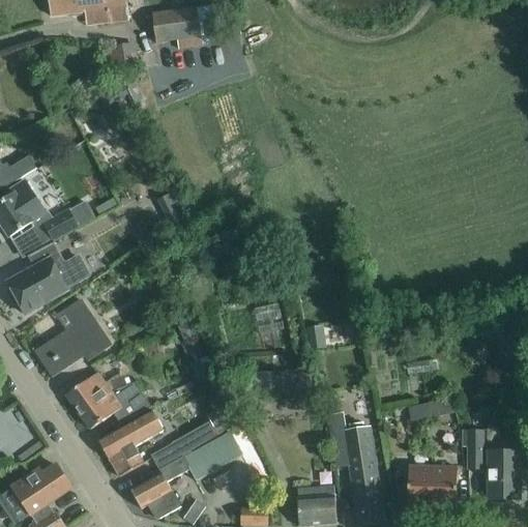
[(47,0),(49,15),(88,9),(89,23),(113,20),(126,18),(125,5),(126,5),(125,0),(47,0)]
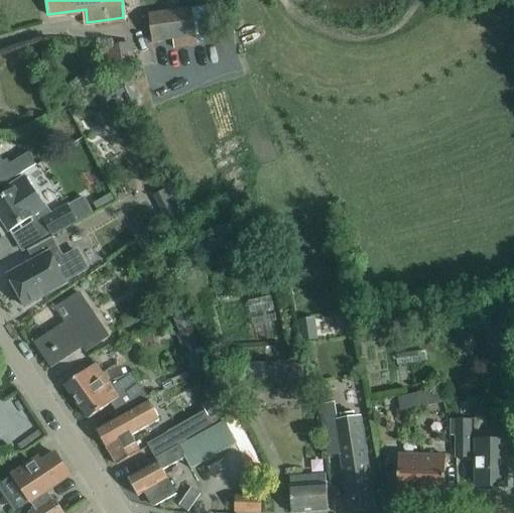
[(213,3),(148,13),(152,40),(218,30),(213,3)]
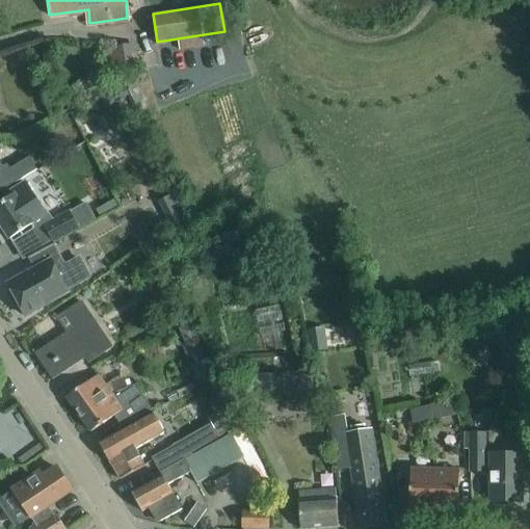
[(134,43),(112,46),(115,71),(138,68),(134,43)]
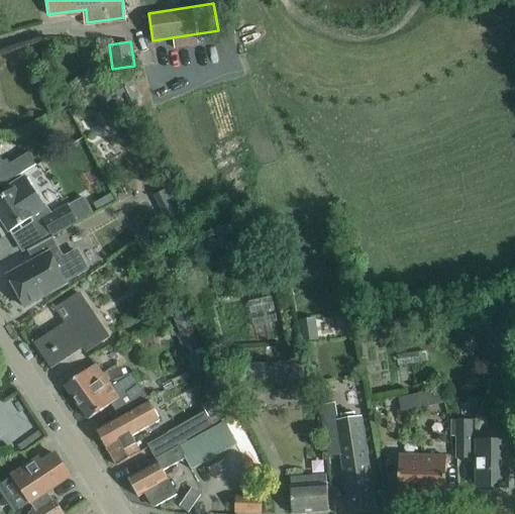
[(101,104),(123,90),(116,78),(94,91),(94,92),(89,95),(94,103),(99,101),(101,104)]
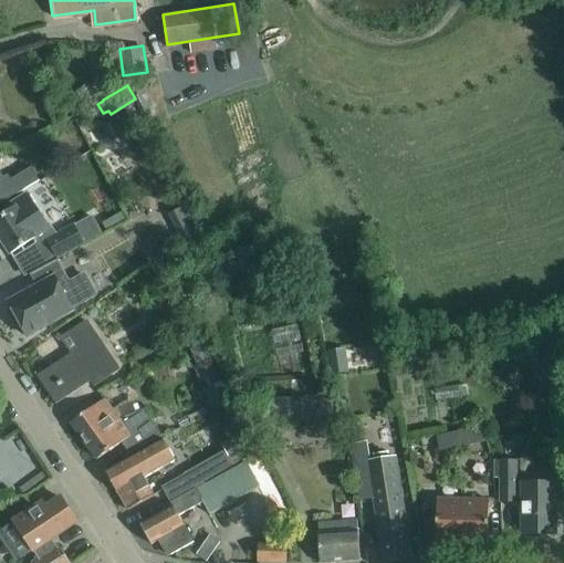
[(10,178),(18,191),(39,179),(31,166),(10,178)]
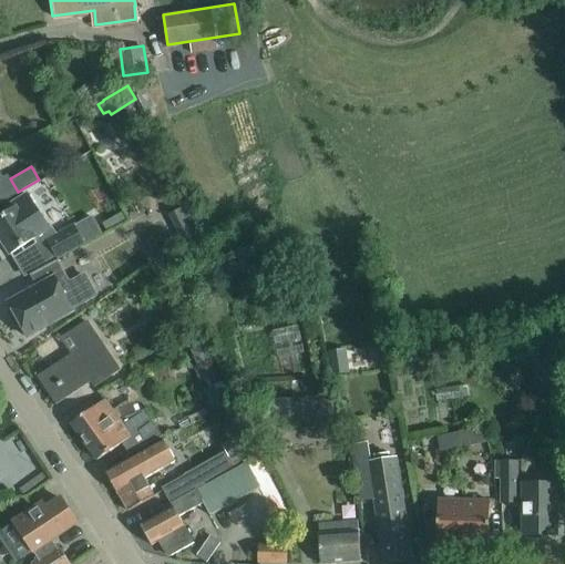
[(7,174),(0,177),(0,202),(18,192),(10,178),(7,174)]
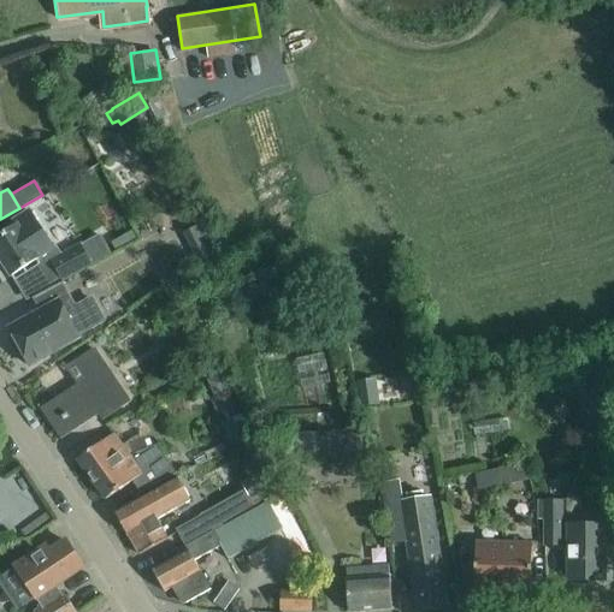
[(49,259),(60,253),(54,243),(52,244),(28,208),(12,218),(16,224),(0,233),(0,261),(9,274),(45,250),(49,259)]
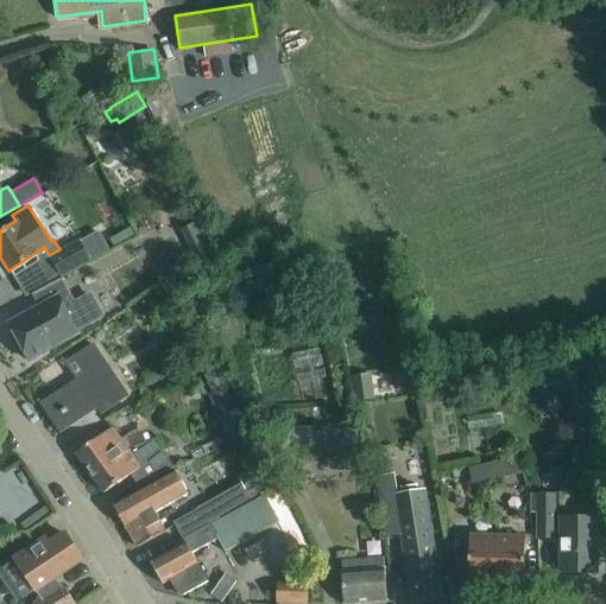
[(77,240),(60,249),(49,255),(60,273),(87,259),(77,240)]
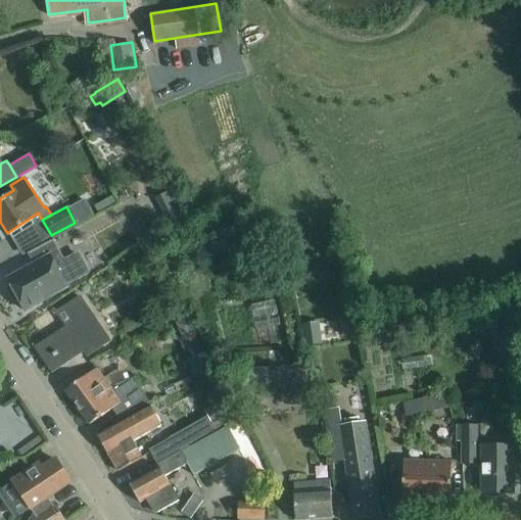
[(180,207),(166,216),(171,226),(186,219),(180,207)]
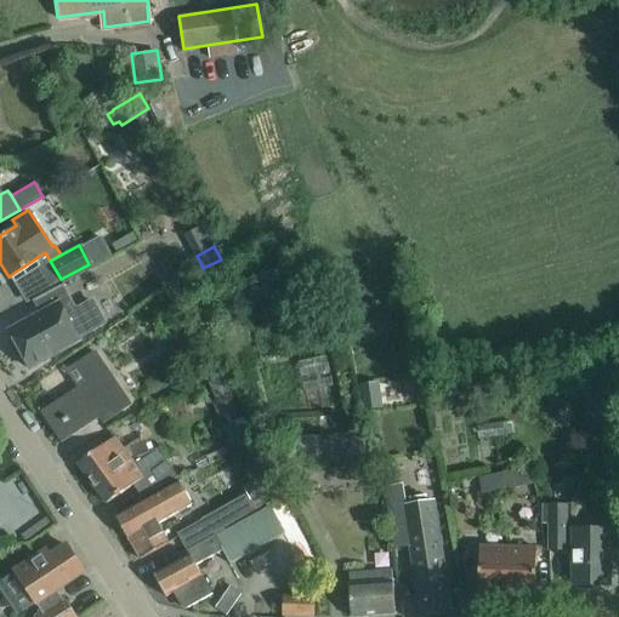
[(61,348),(79,338),(77,336),(86,330),(102,320),(90,298),(74,308),(61,284),(63,283),(62,281),(30,298),(32,300),(33,298),(40,310),(6,329),(12,338),(9,341),(18,359),(22,356),(28,366),(52,353),(51,352),(61,347),(61,348)]
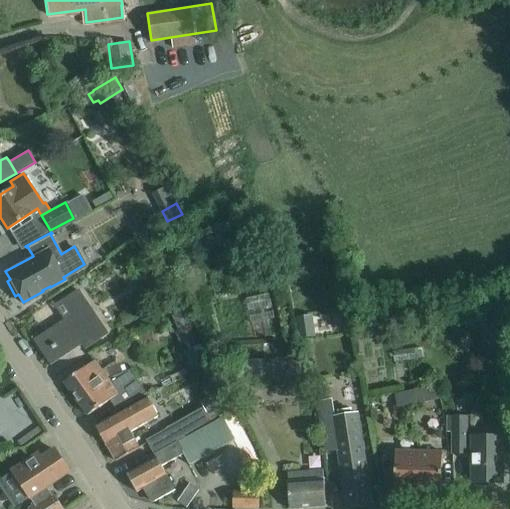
[(69,313),(50,326),(52,328),(35,338),(50,361),(80,341),(84,346),(105,332),(76,289),(60,300),(69,313)]
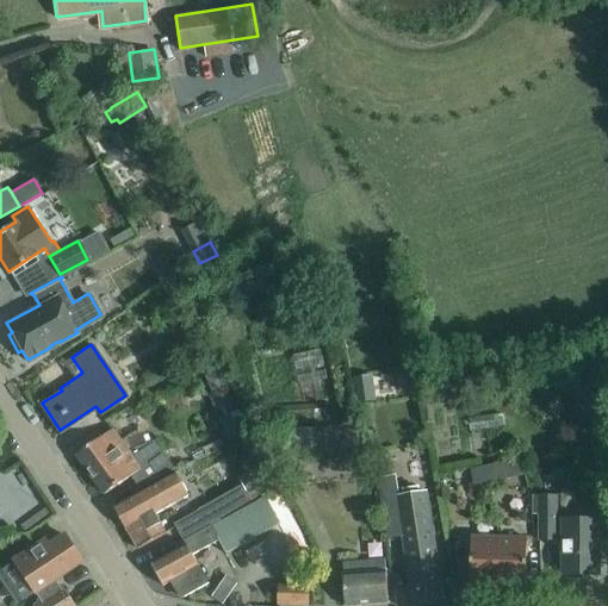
[(594,364),(569,369),(572,387),(582,385),(585,403),(601,399),(594,364)]
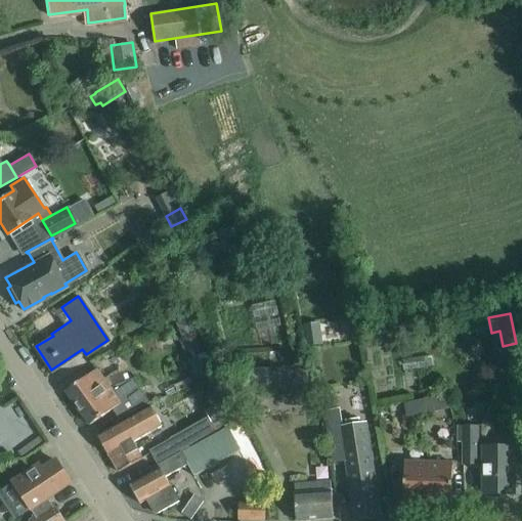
[(186,317),(174,322),(180,335),(192,329),(186,317)]
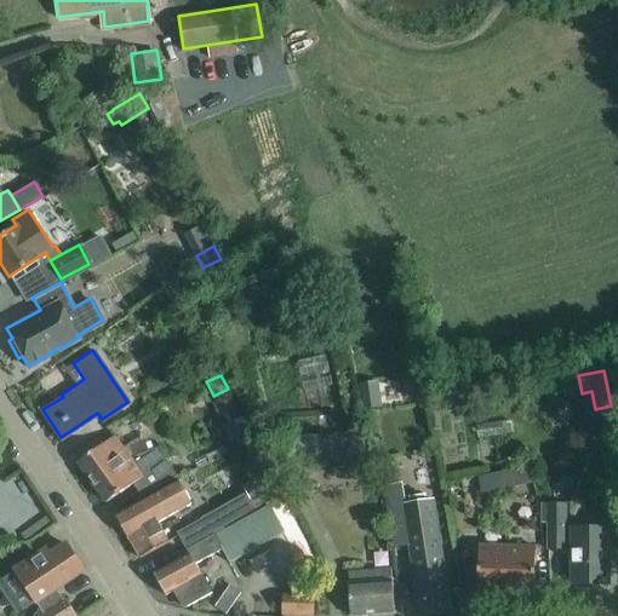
[(376,378),(358,381),(362,407),(379,404),(376,378)]
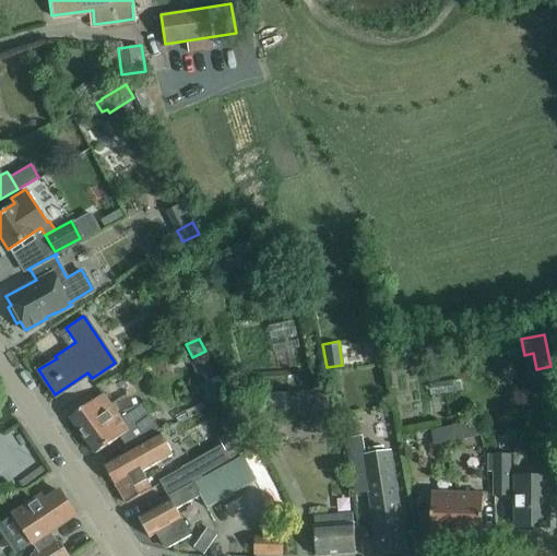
[(248,417),(331,412),(329,387),(246,392),(248,417)]
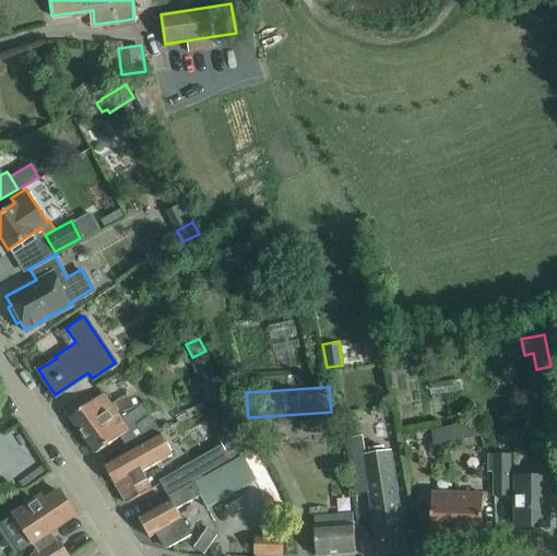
[(97,394),(89,401),(69,415),(94,451),(114,438),(122,450),(152,434),(141,418),(144,416),(137,405),(115,413),(111,415),(97,394)]
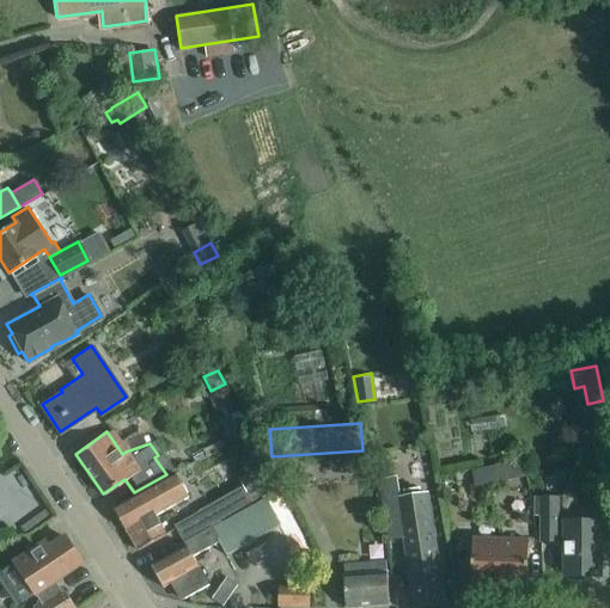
[(488,480),(504,478),(501,462),(486,464),(488,480)]
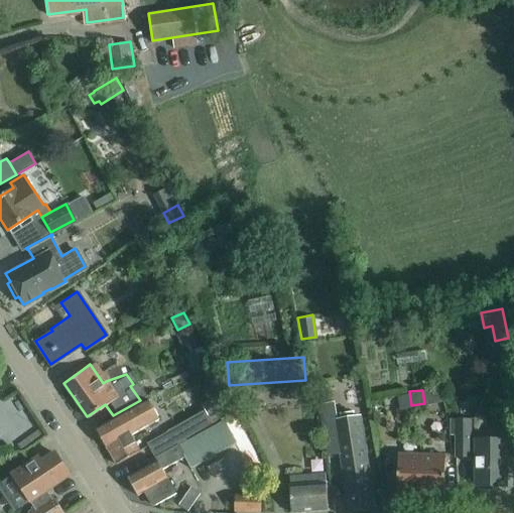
[(411,405),(409,391),(397,393),(399,406),(411,405)]
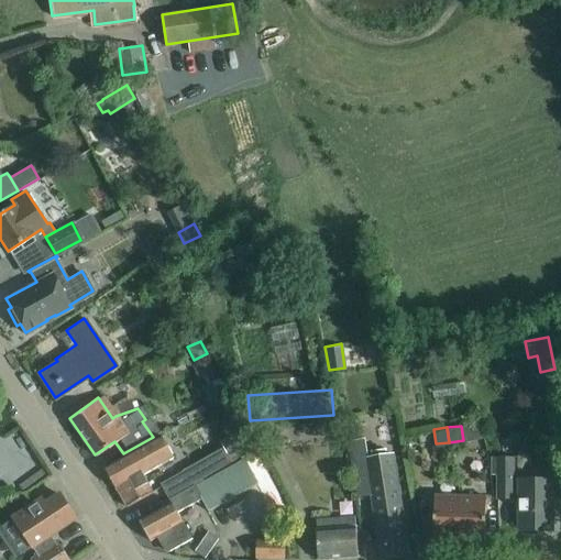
[(172,456),(167,448),(160,435),(103,467),(124,505),(152,491),(142,473),(172,456)]
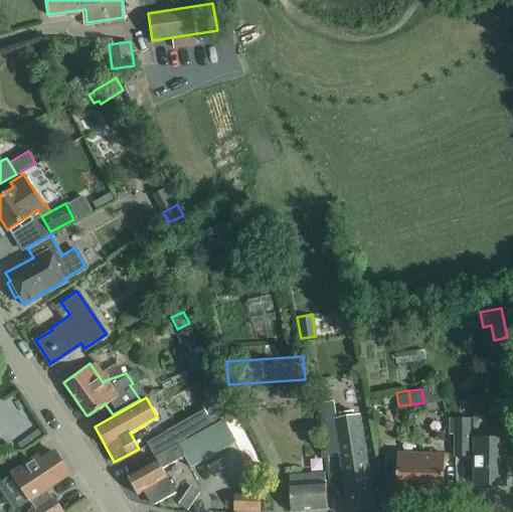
[(357,415),(337,418),(335,400),(320,402),(328,454),(339,453),(348,510),(372,506),(357,415)]
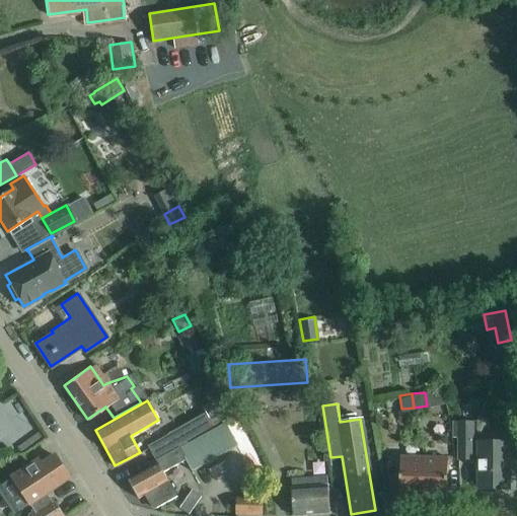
[(154,459),(177,446),(214,426),(206,411),(146,444),(154,459)]
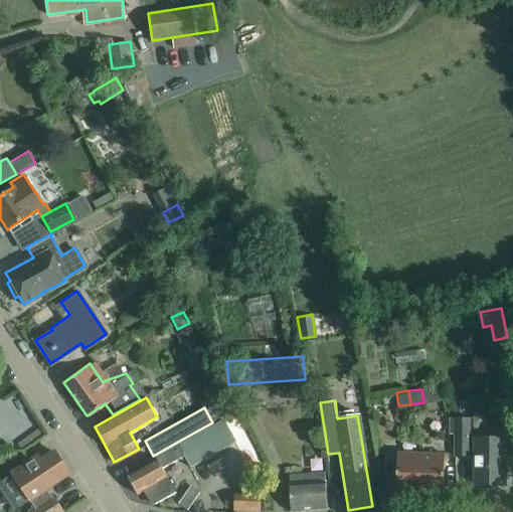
[(455,431),(455,455),(470,455),(470,417),(448,417),(448,431),(455,431)]
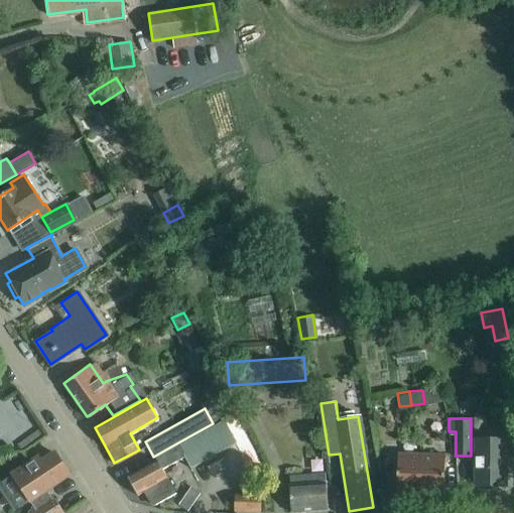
[(176,443),(153,457),(154,459),(126,475),(136,494),(142,490),(149,502),(154,503),(174,492),(161,468),(183,456),(189,467),(235,441),(223,420),(178,445),(176,443)]
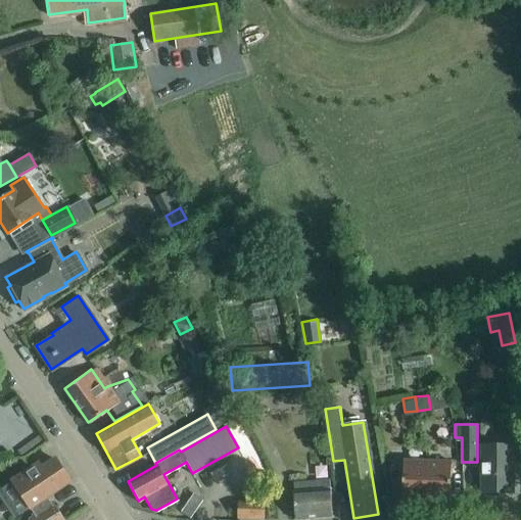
[(498,494),(498,490),(511,490),(511,445),(481,445),(481,490),(483,490),(483,494),(498,494)]
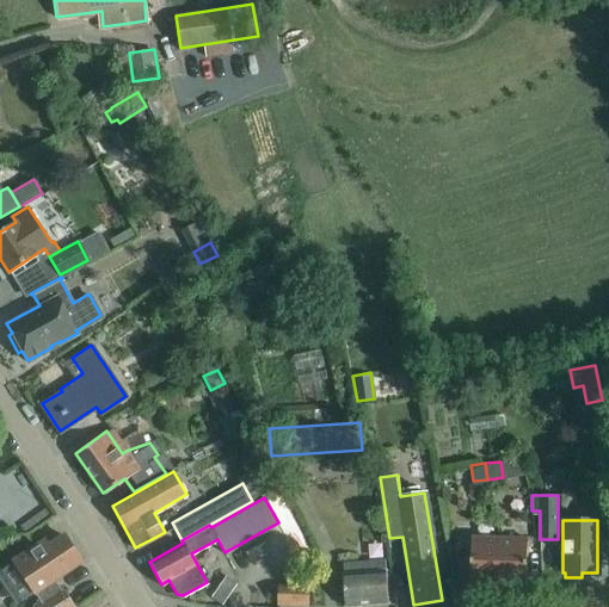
[(13,561),(1,569),(22,599),(34,592),(41,600),(31,606),(32,606),(74,606),(75,606),(61,586),(57,588),(51,580),(54,577),(81,559),(65,534),(49,545),(45,539),(34,547),(19,557),(13,561)]
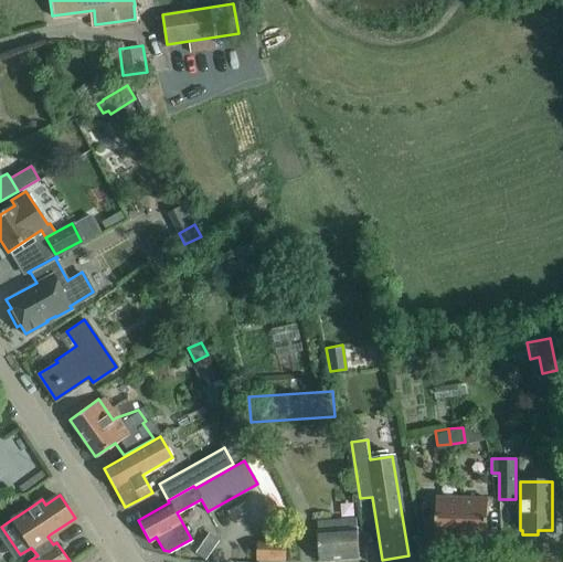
[(459,544),(460,496),(435,496),(433,543),(459,544)]
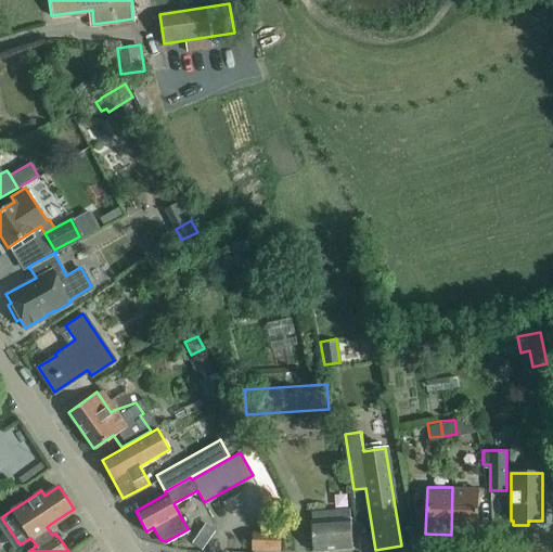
[(452,487),(451,535),(476,536),(477,488),(452,487)]
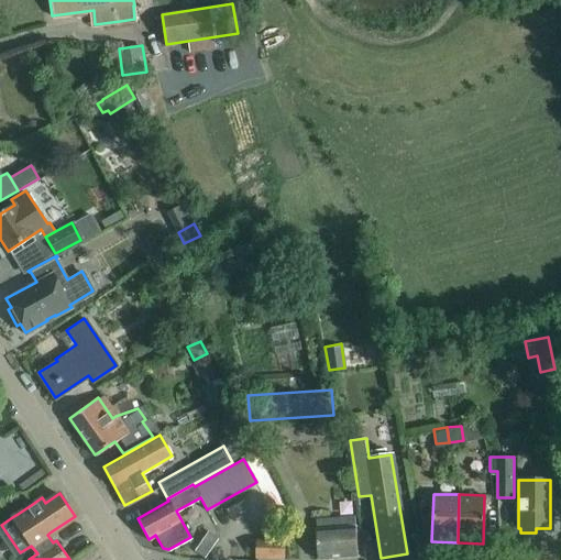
[(317,558),(356,555),(353,515),(341,516),(340,511),(334,512),(334,516),(315,517),(316,527),(315,527),(317,558)]
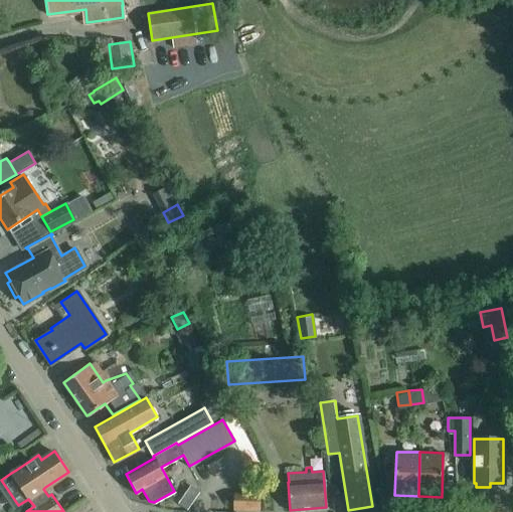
[(233,493),(232,508),(259,509),(260,495),(233,493)]
